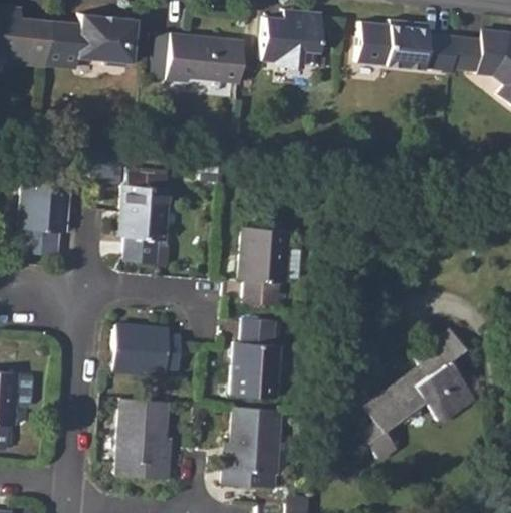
[(20,8),(0,5),(0,55),(7,63),(43,66),(43,65),(47,20),(29,19),(29,23),(18,22),(19,18),(20,8)]
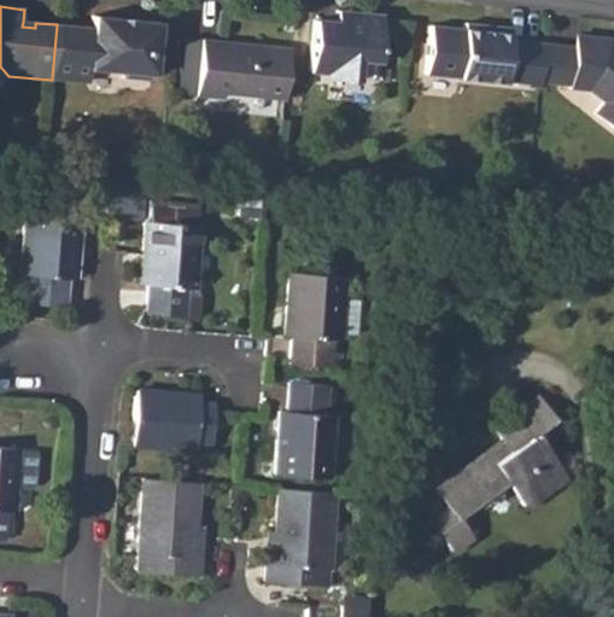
[(338,22),(315,21),(310,71),(334,74),(334,76),(372,80),(373,60),(379,62),(384,15),(356,12),(355,24),(338,22)]
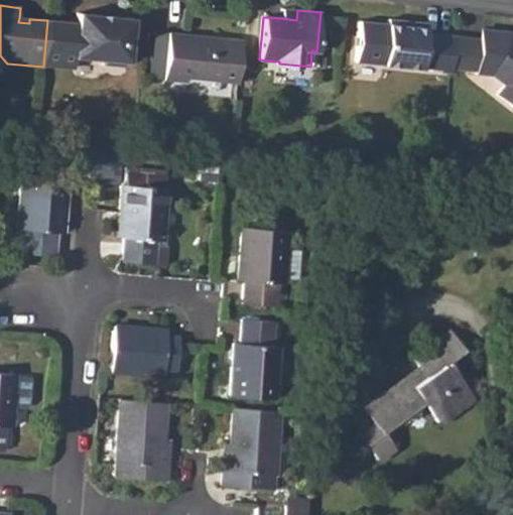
[(78,23),(47,20),(43,66),(74,69),(75,57),(101,60),(105,65),(123,67),(129,62),(134,19),(111,17),(111,20),(101,18),(101,16),(79,13),(78,23)]
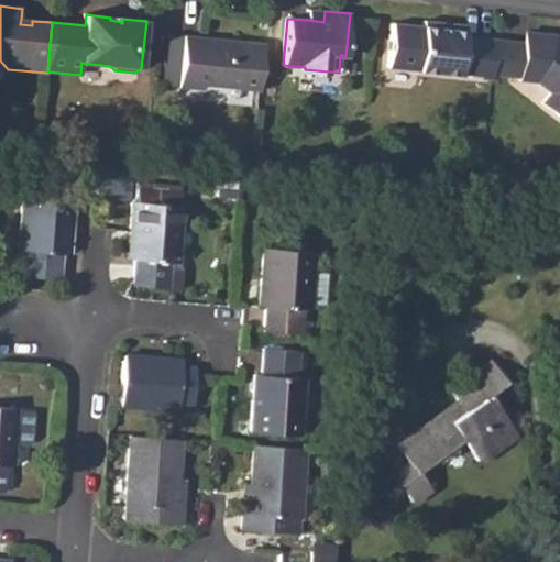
[(393,24),(388,69),(461,76),(461,75),(493,78),(493,76),(496,41),(465,37),(467,26),(456,25),(449,30),(438,29),(438,23),(425,21),(424,28),(393,24)]
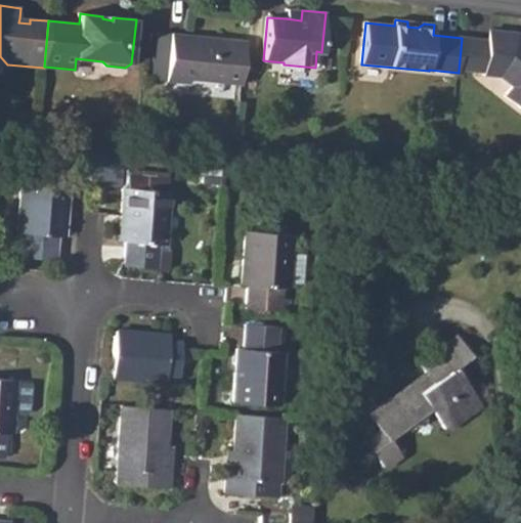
[(491,40),(462,38),(459,71),(484,73),(484,76),(501,77),(512,86),(506,95),(520,107),(520,35),(518,33),(510,32),(500,44),(491,40)]
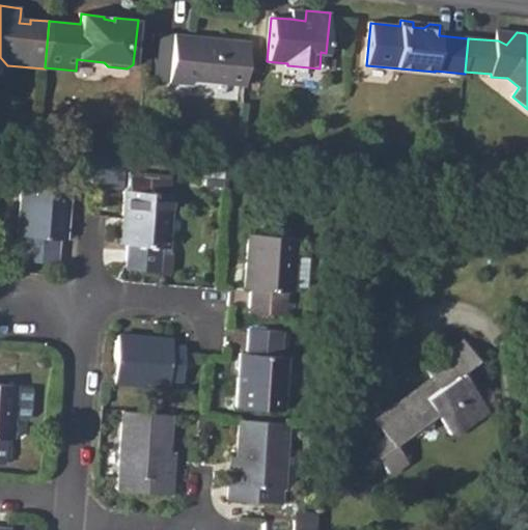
[(249,42),(174,33),(169,82),(192,85),(193,80),(245,86),(249,42)]
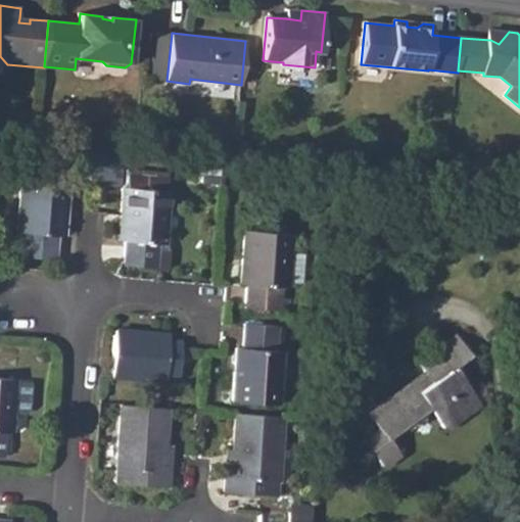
[(125,171),(125,174),(170,179),(171,175),(125,171)]
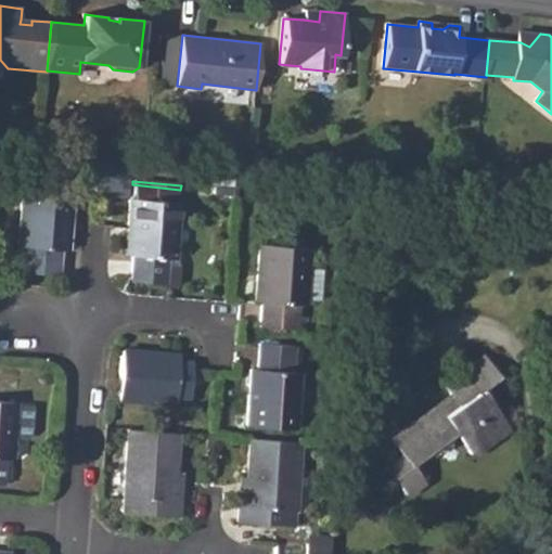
[(180,190),(132,184),(127,256),(133,257),(132,282),(166,285),(168,260),(175,260),(180,190)]
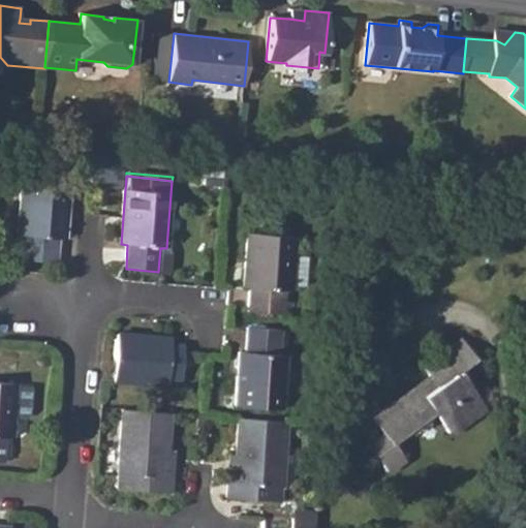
[(23,182),(19,236),(24,237),(23,260),(56,264),(59,240),(63,240),(68,184),(23,182)]
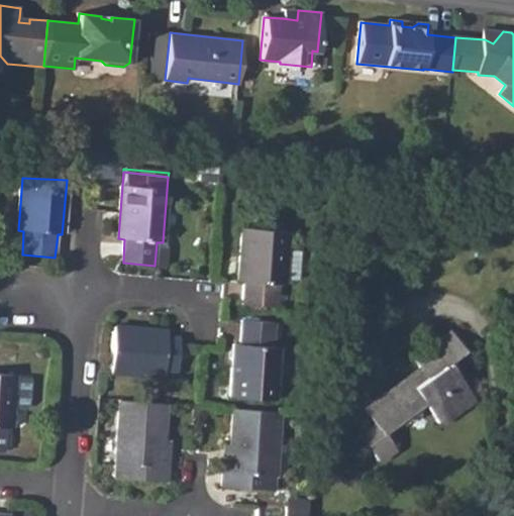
[(373,200),(373,210),(393,212),(394,201),(373,200)]
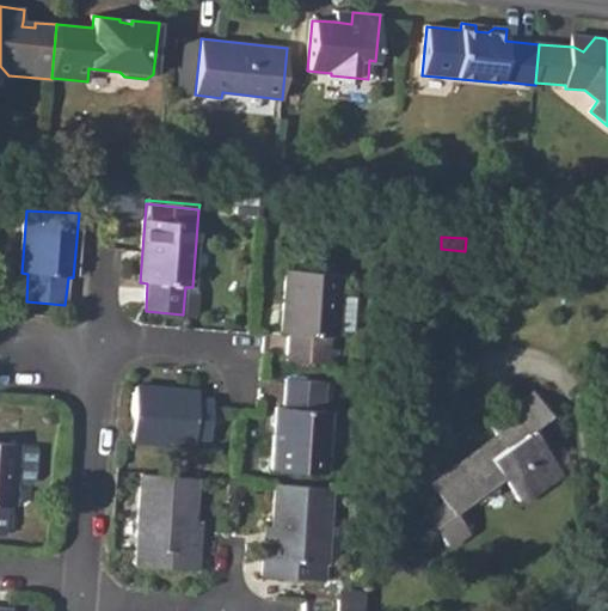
[(290,334),(289,362),(327,365),(330,337),(336,337),(337,331),(354,333),(357,299),(339,298),(342,276),(288,270),(283,333),(290,334)]
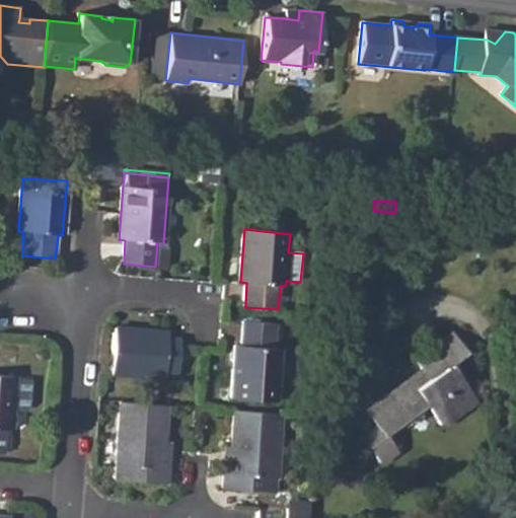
[(235,345),(231,398),(276,401),(280,349),(275,348),(277,323),(243,322),(242,346),(235,345)]
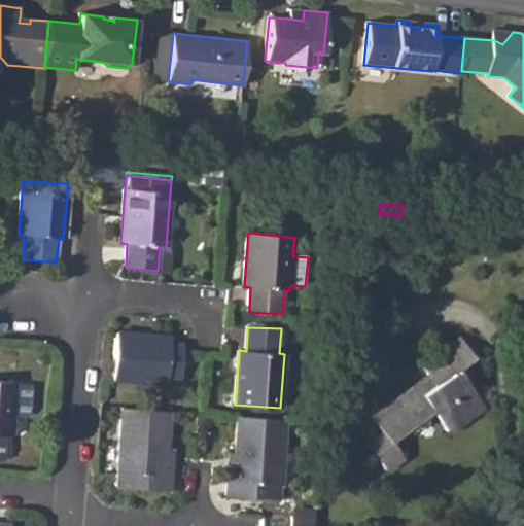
[(117,335),(113,381),(168,384),(168,378),(182,379),(184,346),(170,345),(171,338),(117,335)]
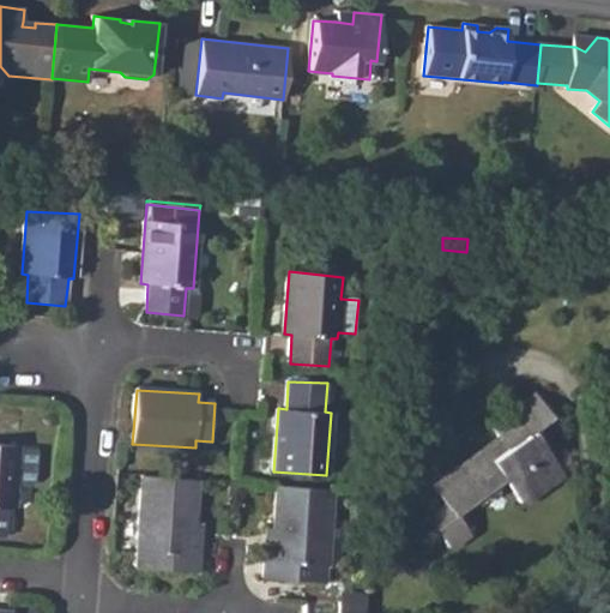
[(447,506),(429,520),(450,546),(467,533),(457,517),(506,480),(524,504),(563,474),(548,451),(542,456),(530,439),(535,434),(532,432),(527,437),(509,410),(490,425),(501,439),(435,488),(447,506)]
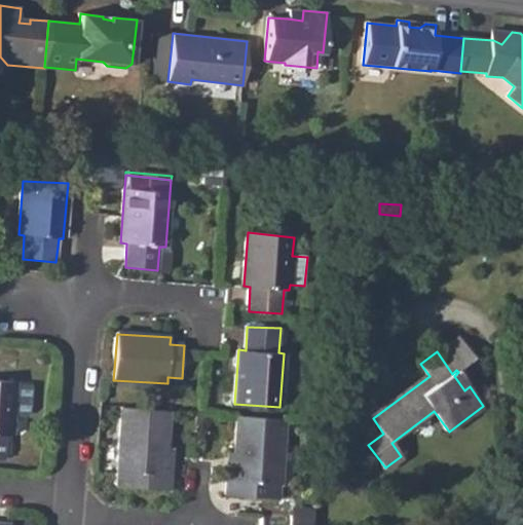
[(0,380),(0,459),(3,459),(5,437),(10,437),(12,414),(25,415),(30,410),(32,383),(15,382),(0,380)]
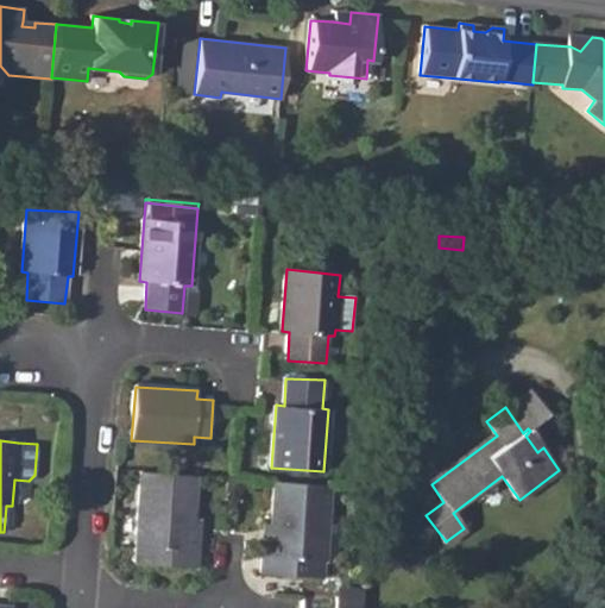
[(196,478),(143,472),(137,549),(139,549),(137,564),(196,569),(197,552),(190,551),(194,520),(196,478)]
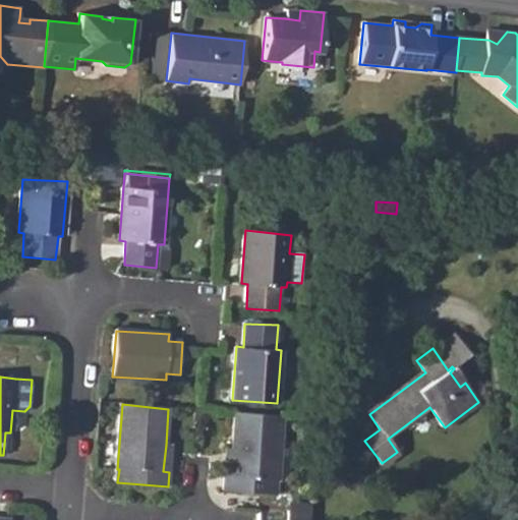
[(231,477),(225,476),(224,490),(275,495),(276,484),(276,481),(281,417),(236,413),(233,450),(231,477)]
